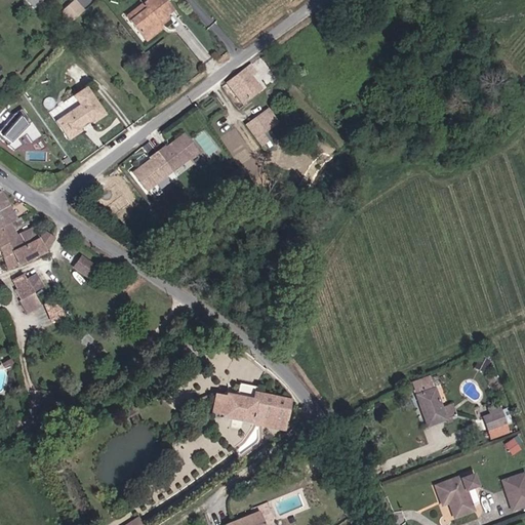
[(34,12),(45,3),(42,0),(28,0),(26,2),(34,12)]
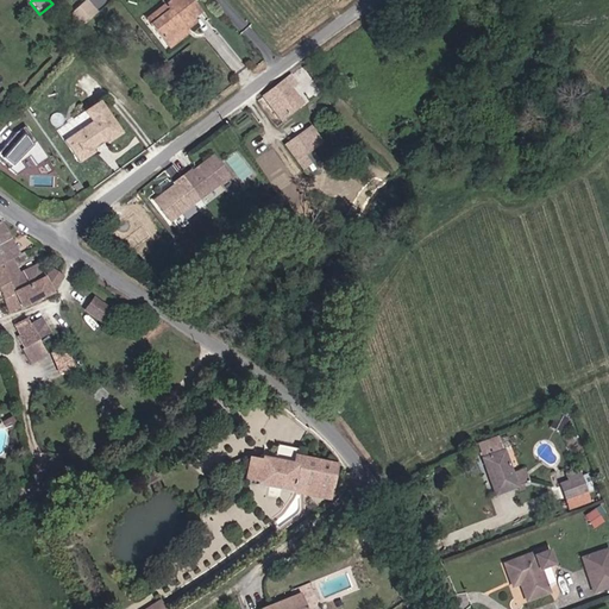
[(186,33),(182,27),(194,18),(203,12),(194,0),(171,0),(167,5),(171,11),(150,26),(168,48),(186,33)]
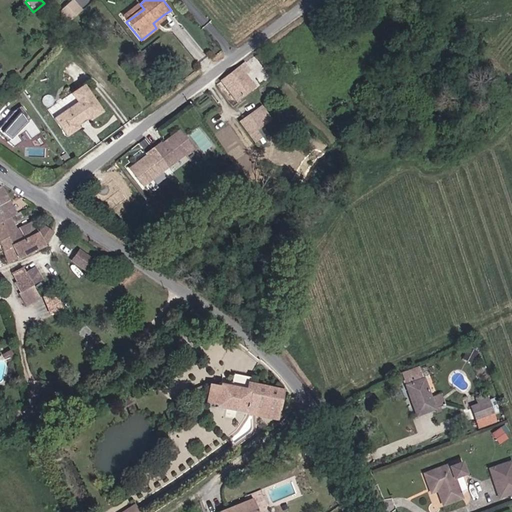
[(69,24),(83,11),(74,1),(60,13),(69,24)]
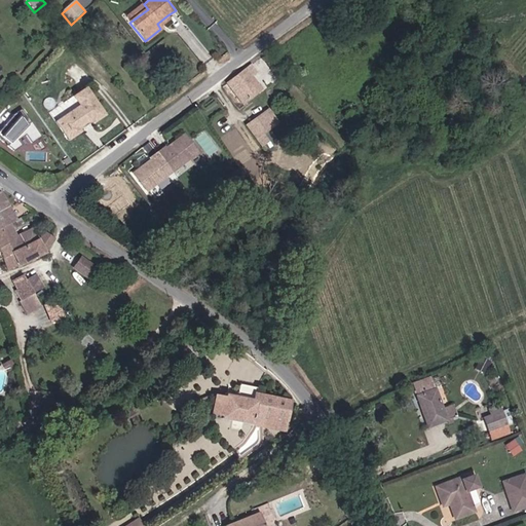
[(129,23),(148,9),(144,4),(125,19),(129,23)]
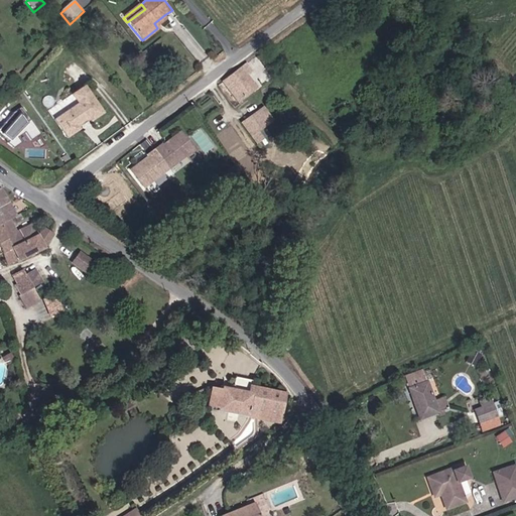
[(154,23),(157,28),(168,20),(164,15),(154,23)]
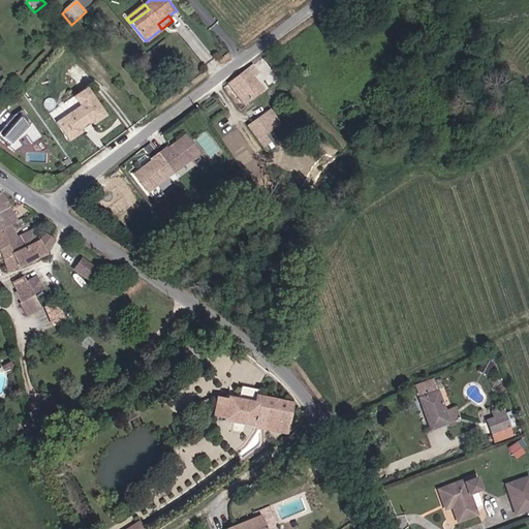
[(146,41),(149,44),(164,33),(161,29),(146,41)]
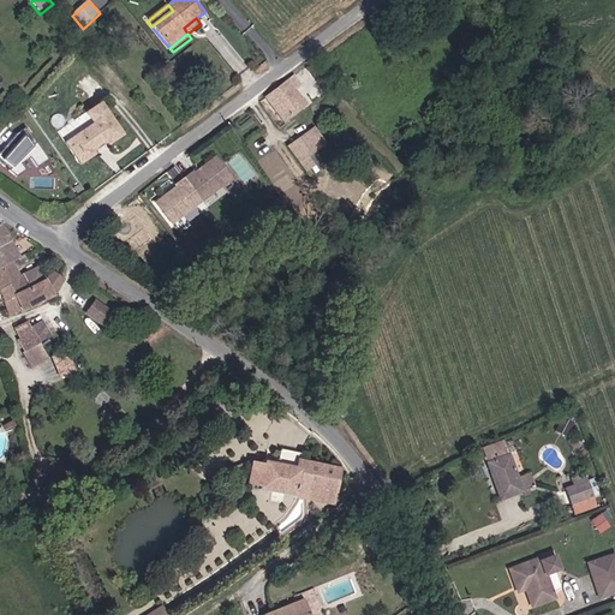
[(300,105),(287,88),(293,84),(287,77),(262,97),(280,120),(300,105)]
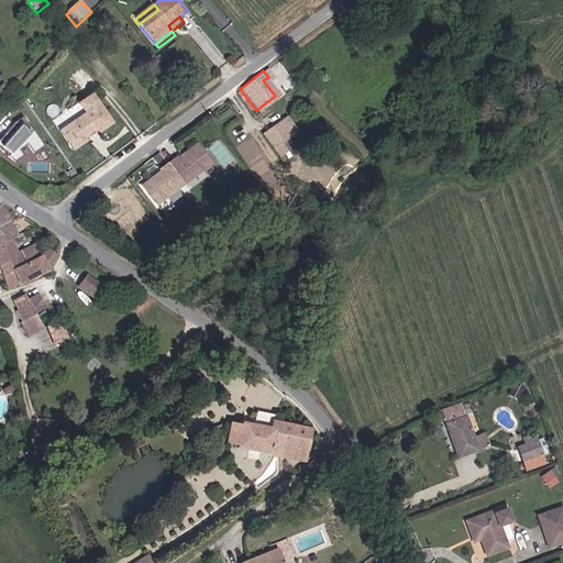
[(102,132),(112,124),(90,92),(79,100),(87,112),(62,130),(75,148),(86,143),(83,139),(88,134),(86,131),(90,128),(94,130),(98,127),(102,132)]
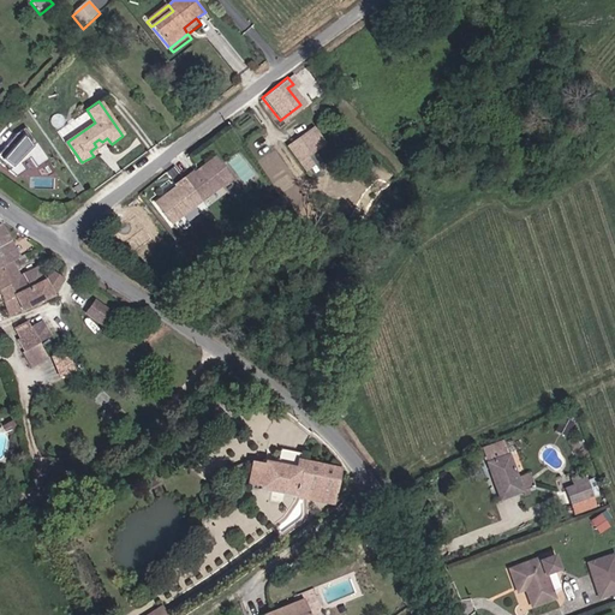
[(320,159),(312,148),(329,135),(320,121),(293,142),(312,165),(320,159)]
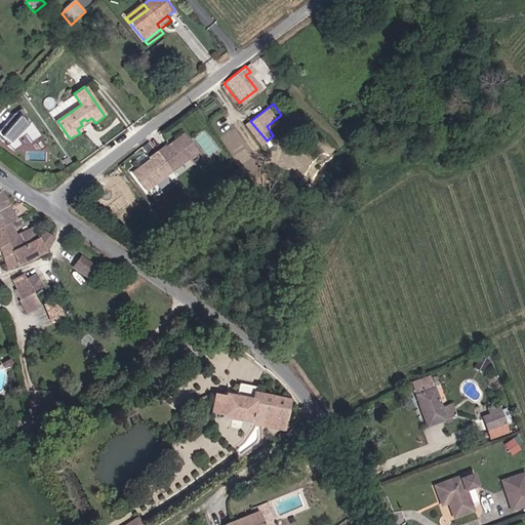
[(42,138),(23,110),(0,132),(0,138),(13,152),(42,138)]
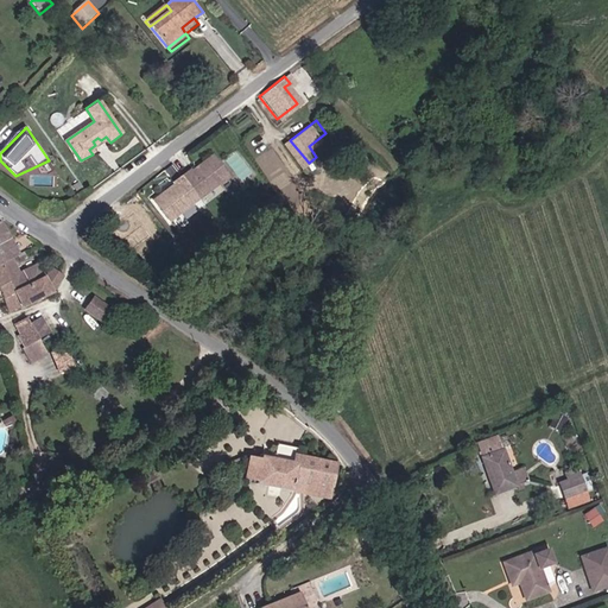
[(312,168),(320,163),(316,157),(309,163),(312,168)]
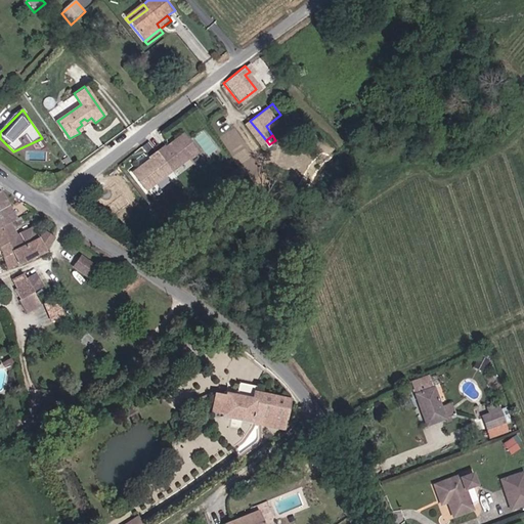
[(146,199),(200,155),(186,138),(168,153),(165,149),(147,165),(149,169),(133,182),(146,199)]
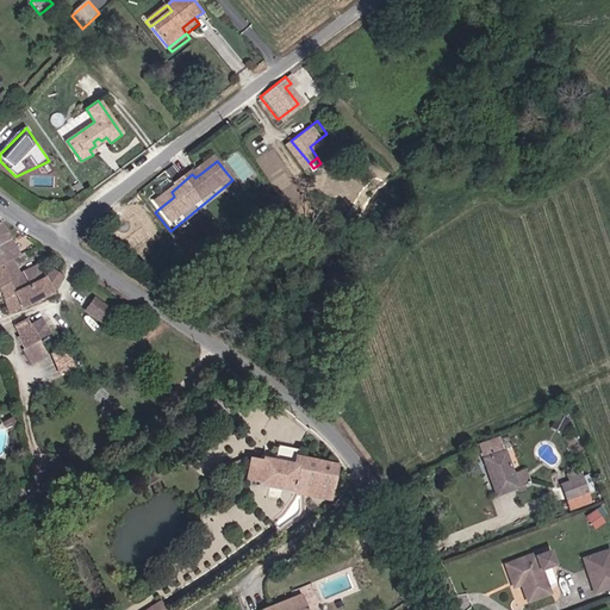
[(278,207),(272,199),(265,204),(271,212),(278,207)]
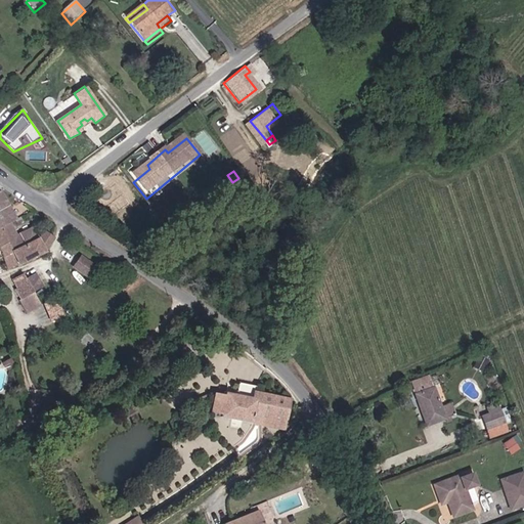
[(14,221),(16,220),(1,193),(0,193),(0,228),(6,225),(14,221)]
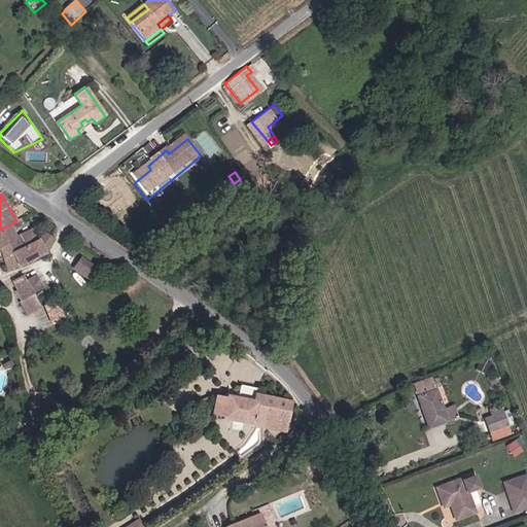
[(23,238),(14,222),(6,226),(9,233),(26,264),(27,265),(49,253),(60,240),(51,233),(43,242),(37,231),(23,238)]
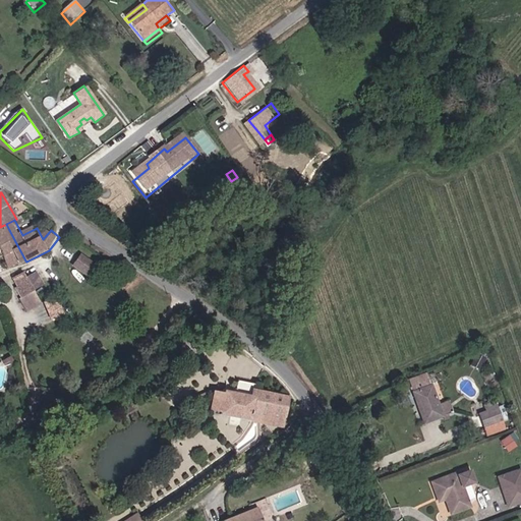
[(9,230),(6,224),(0,227),(0,247),(3,246),(15,266),(25,261),(9,230)]
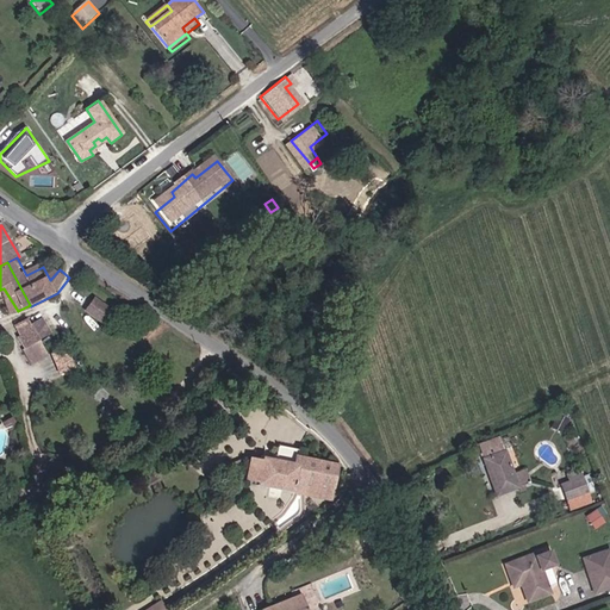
[(116,300),(93,291),(88,305),(110,313),(116,300)]
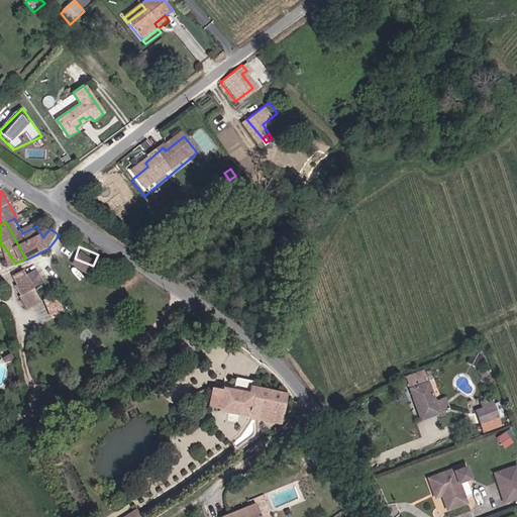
[(35,277),(30,269),(20,274),(26,285),(24,286),(29,296),(40,290),(41,289),(41,288),(35,277)]
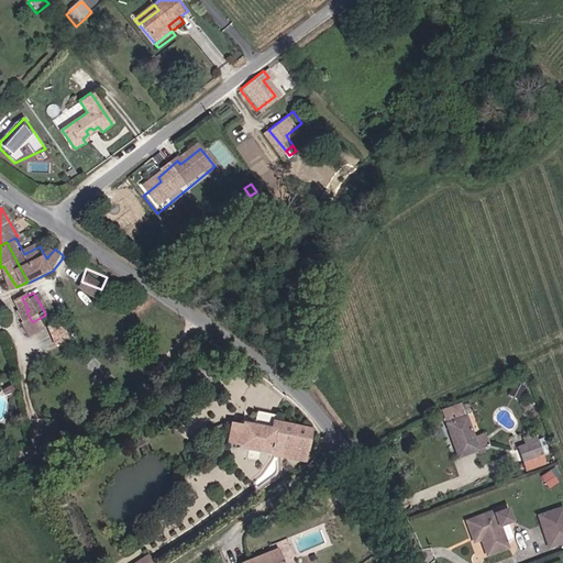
[(55,309),(48,296),(39,301),(45,313),(55,309)]
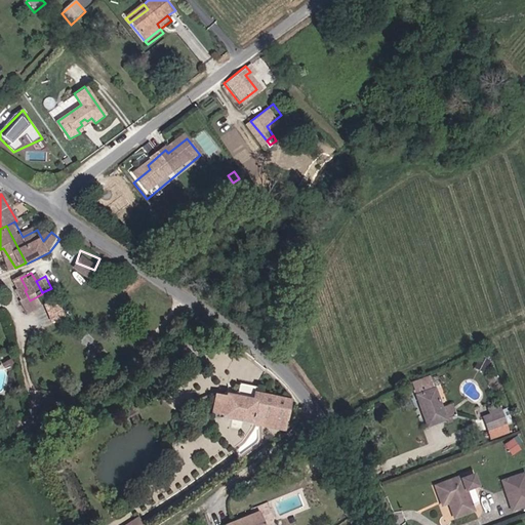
[(47,306),(41,294),(30,300),(28,301),(34,313),(47,306)]
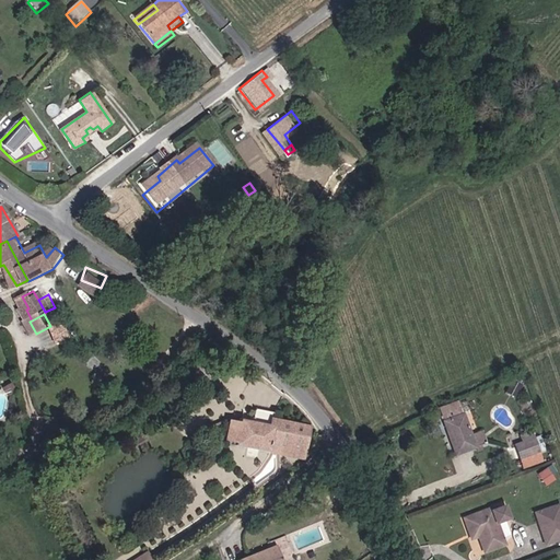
[(453,454),(470,447),(463,428),(475,423),(471,411),(456,417),(452,408),(438,413),(453,454)]
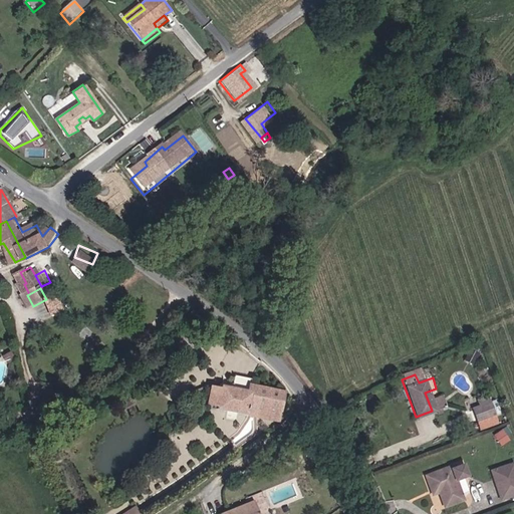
[(224,386),(240,389),(242,382),(225,379),(224,386)]
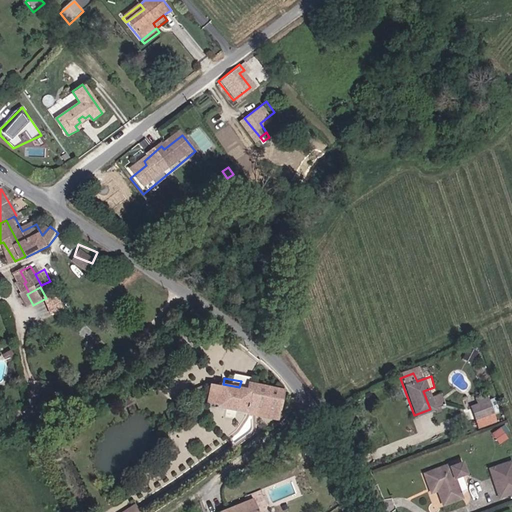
[(200,402),(209,405),(215,383),(206,381),(200,402)]
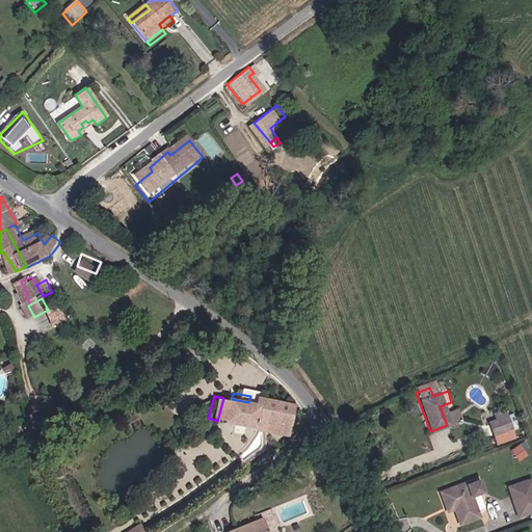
[(217,423),(291,440),(301,404),(250,396),(248,402),(232,399),(223,398),(217,421),(217,423)]
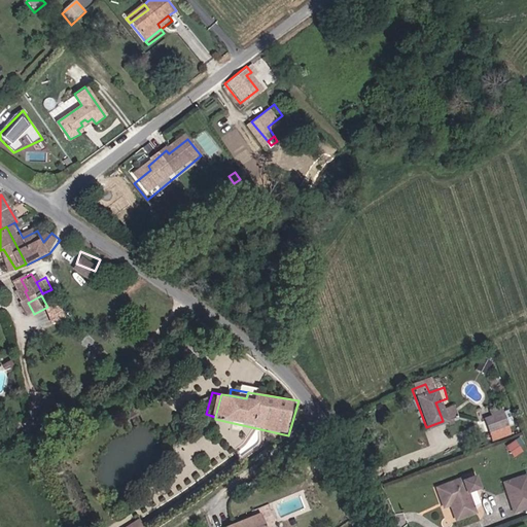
[(446,407),(449,420),(458,417),(455,405),(446,407)]
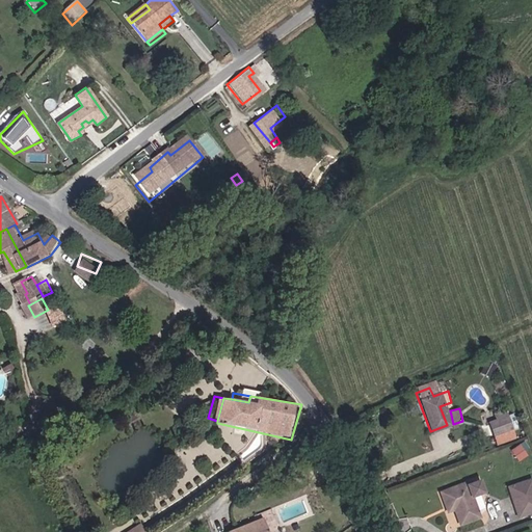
[(490,436),(510,430),(503,410),(489,415),(493,423),(486,426),(490,436)]
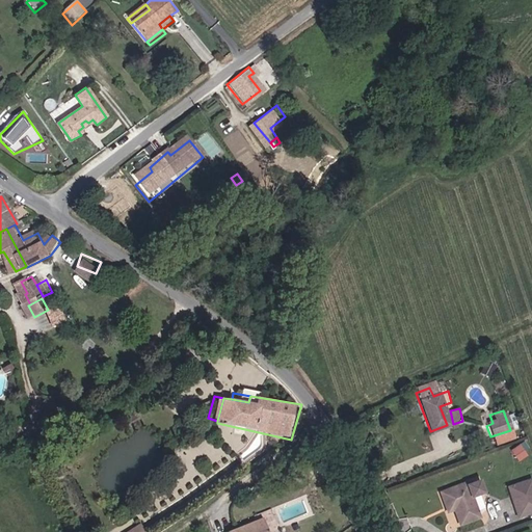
[(520,460),(529,454),(521,443),(511,449),(520,460)]
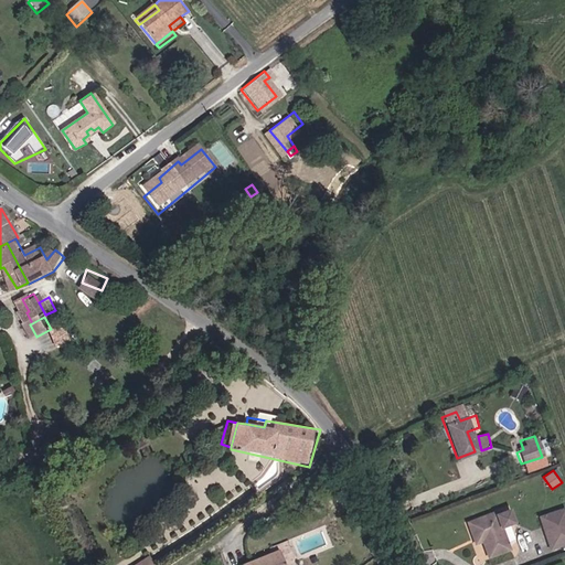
[(486,556),(507,550),(493,513),(464,523),(469,536),(477,534),(480,541),(486,556)]
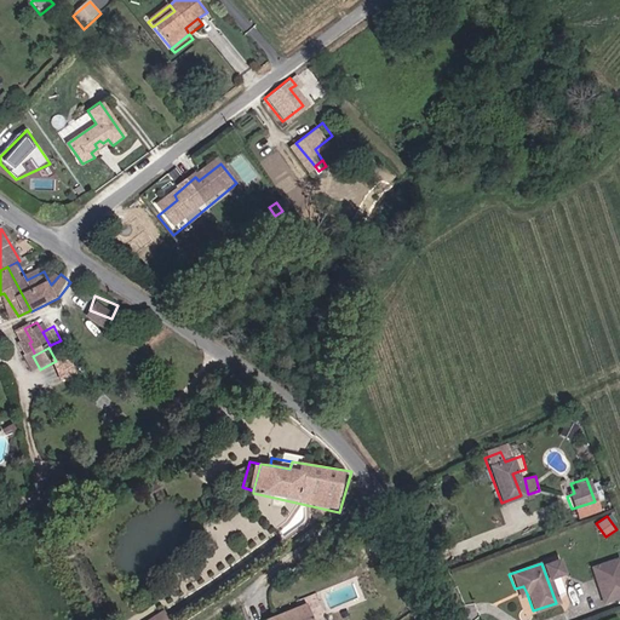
[(603,610),(619,603),(619,572),(618,567),(592,575),(603,610)]
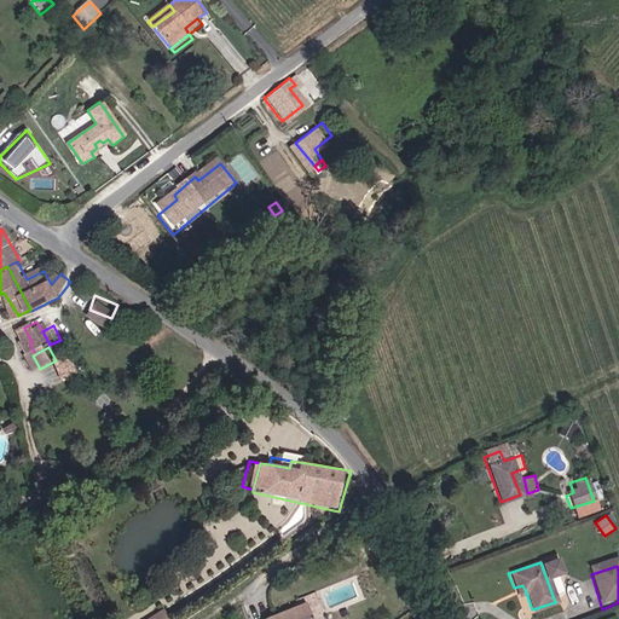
[(514,588),(516,595),(526,593),(522,585),(514,588)]
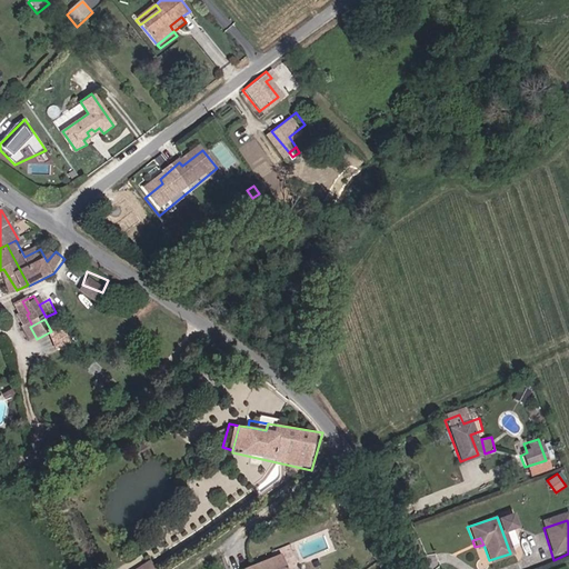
[(245,568),(289,568),(283,550),(243,563),(245,568)]
